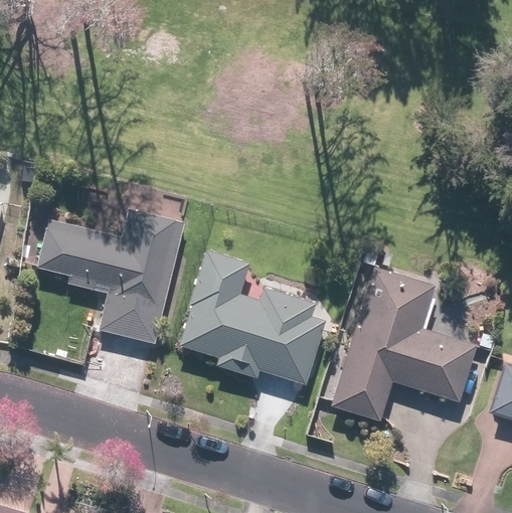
[(155,344),(184,222),(129,209),(122,237),(49,219),(37,268),(70,276),(68,284),(109,294),(100,330),(155,344)]
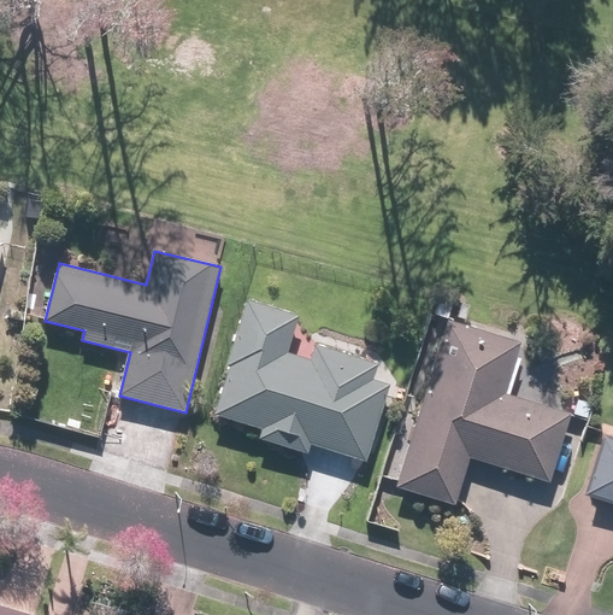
[(366,461),(390,385),(373,379),(378,364),(316,344),(311,359),(288,352),(300,315),(248,299),(228,364),(229,365),(224,382),(225,384),(216,414),(263,428),(260,438),(308,452),(311,444),(366,461)]
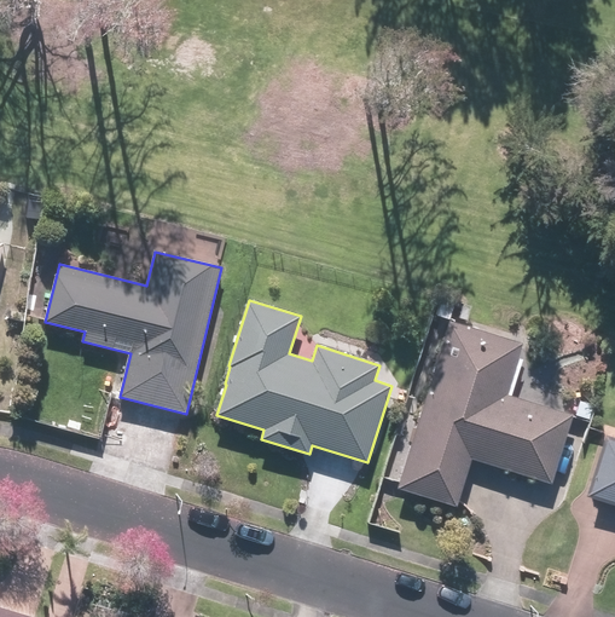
[(522,344),(450,321),(399,488),(457,506),(471,459),(551,483),(573,415),(506,395),(522,344)]
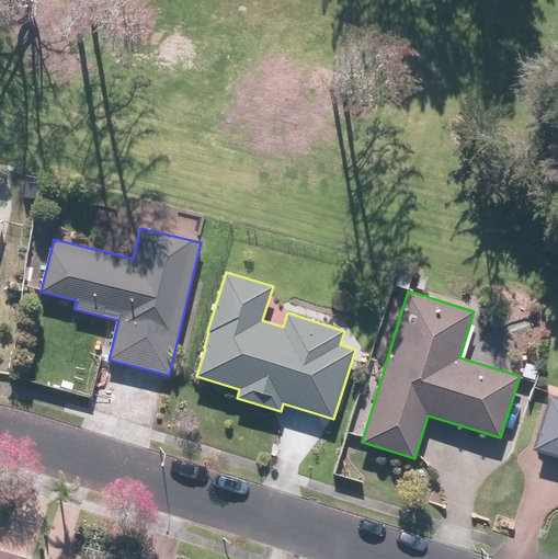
[(557,395),(556,395),(539,449),(557,455),(557,395)]
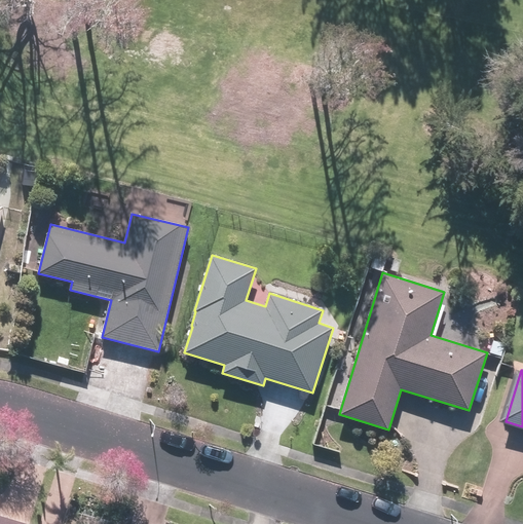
[(33,523),(0,513),(0,523),(33,523)]
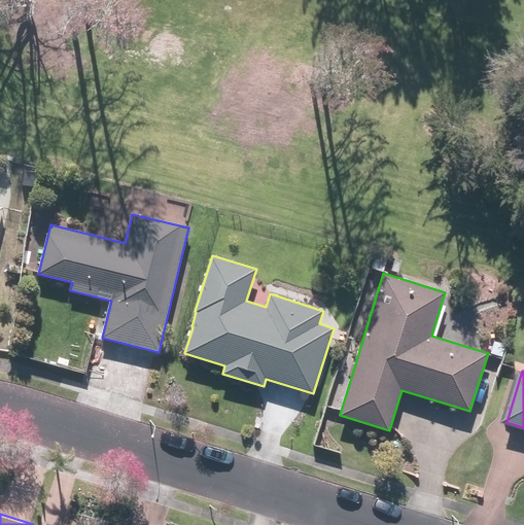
All buildings are outlined.
